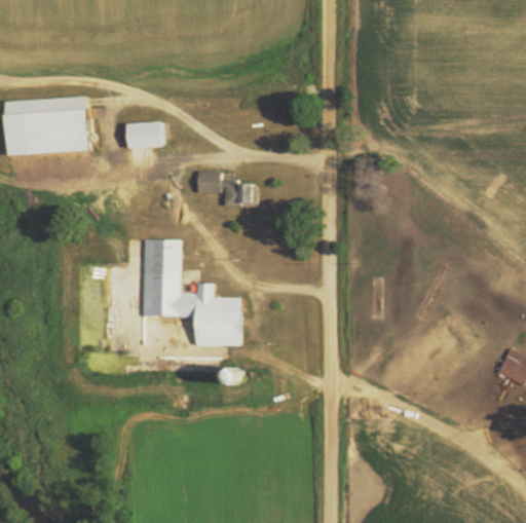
[(4,101),(7,155),(87,151),(85,97),(4,101)]
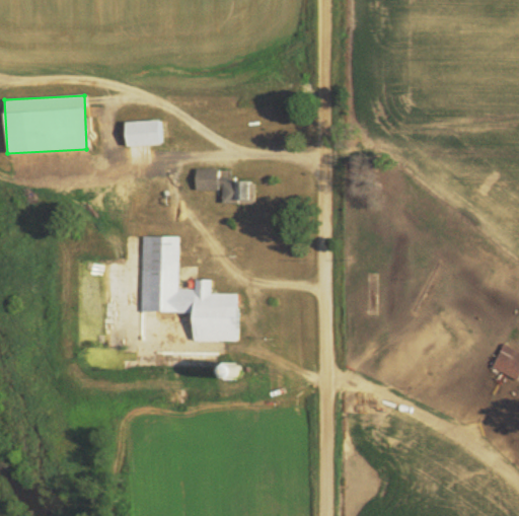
[(125,123),(126,147),(160,145),(159,121),(125,123)]
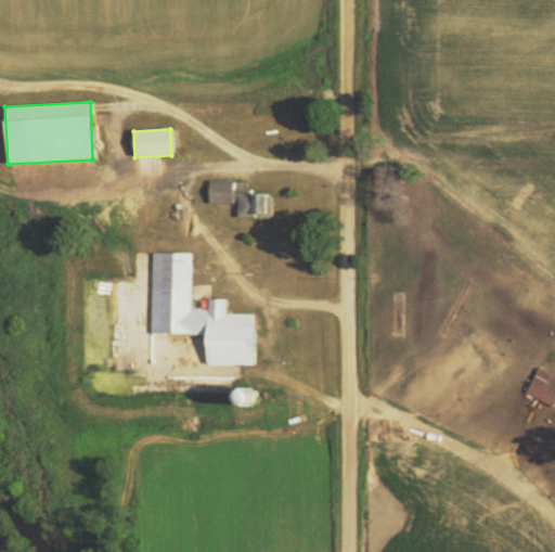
[(233,182),(209,181),(209,204),(233,204),(233,182)]
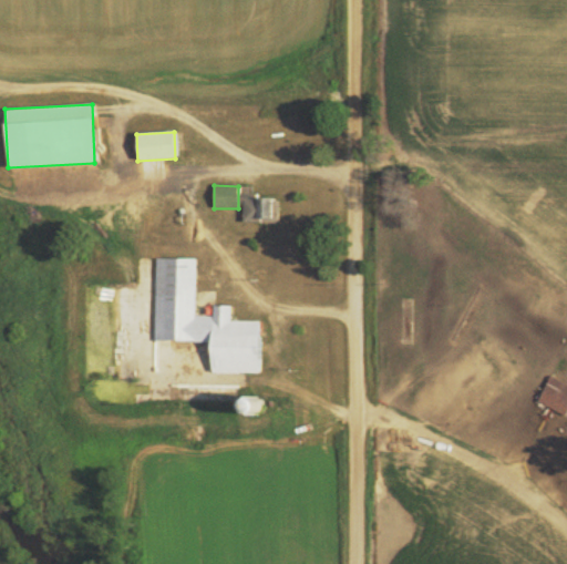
[(243,205),(243,223),(274,223),(274,196),(238,197),(239,205),(243,205)]
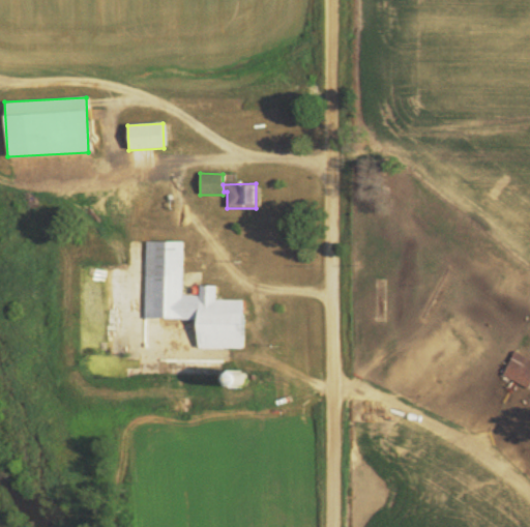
[(144,319),(197,320),(196,349),(240,349),(240,300),(214,300),(214,286),(198,286),(198,296),(181,296),(182,242),(145,242),(144,319)]
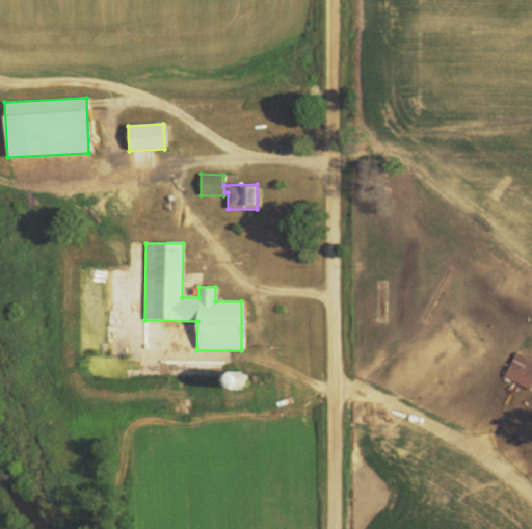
[(502,378),(528,391),(531,382),(531,362),(513,354),(502,378)]
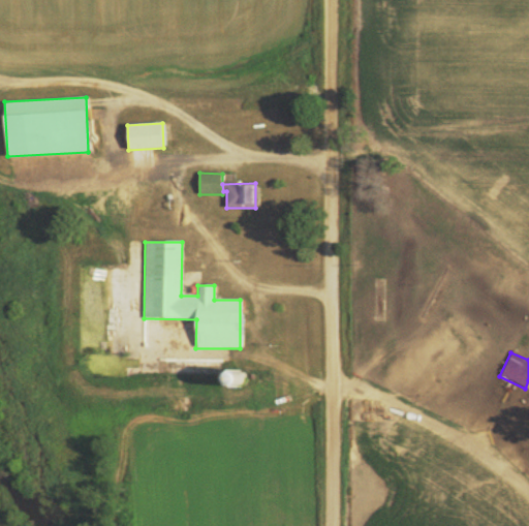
All buildings are outlined.
